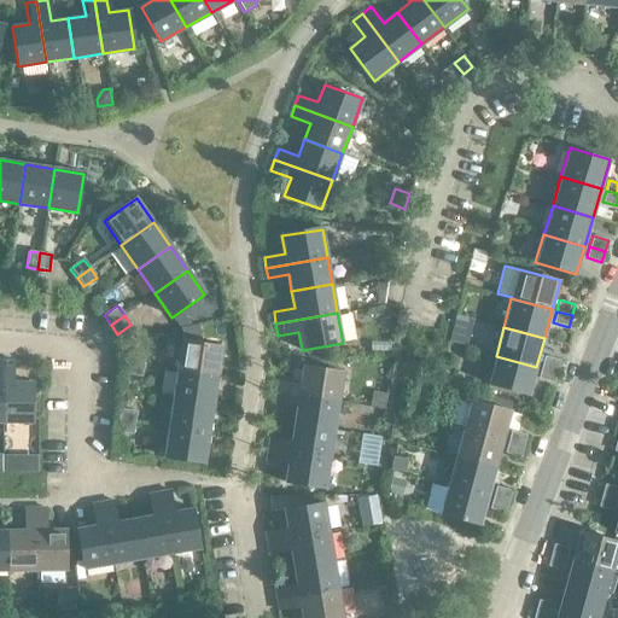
[(449,340),(461,344),(464,334),(452,332),(449,340)]
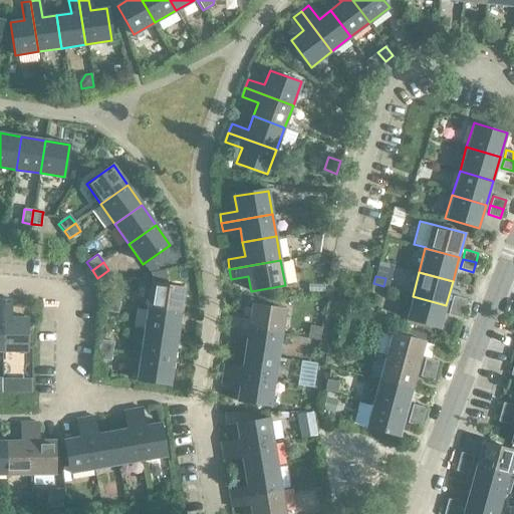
[(184,289),(151,284),(148,308),(180,313),(184,289)]
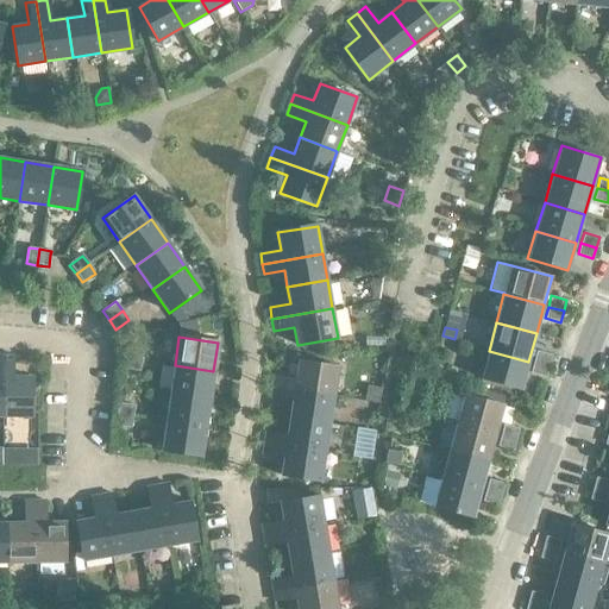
[(127,347),(126,358),(142,362),(143,350),(127,347)]
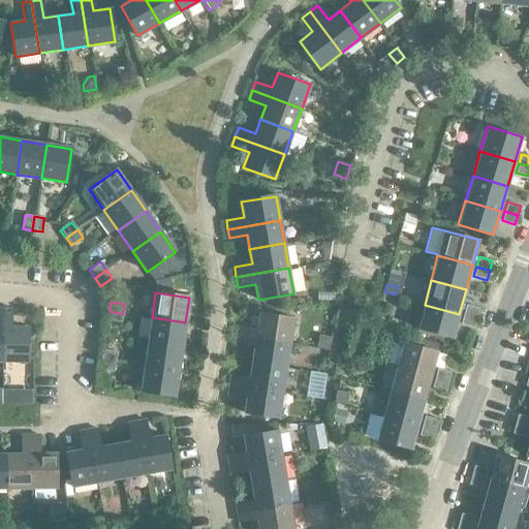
[(459,314),(425,305),(417,330),(453,339),(459,314)]
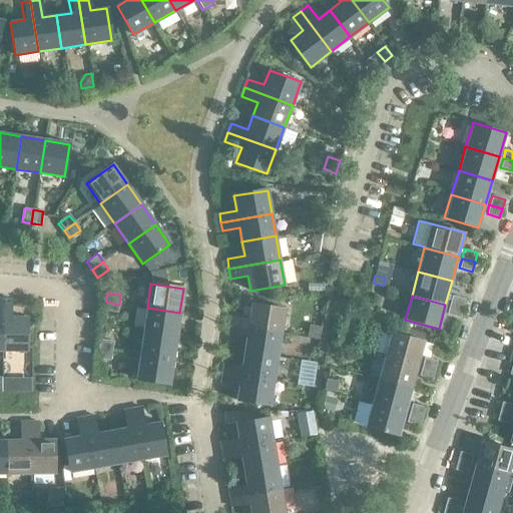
[(452,296),(449,305),(462,308),(465,299),(452,296)]
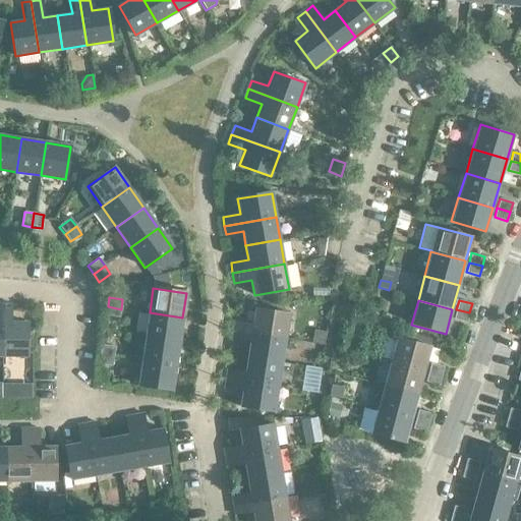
[(13,305),(3,305),(3,357),(27,357),(27,323),(13,323),(13,305)]
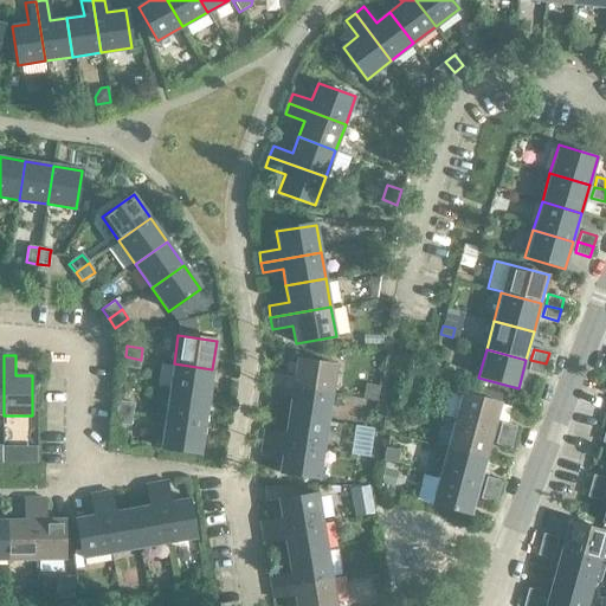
[(126,356),(123,368),(139,371),(141,360),(126,356)]
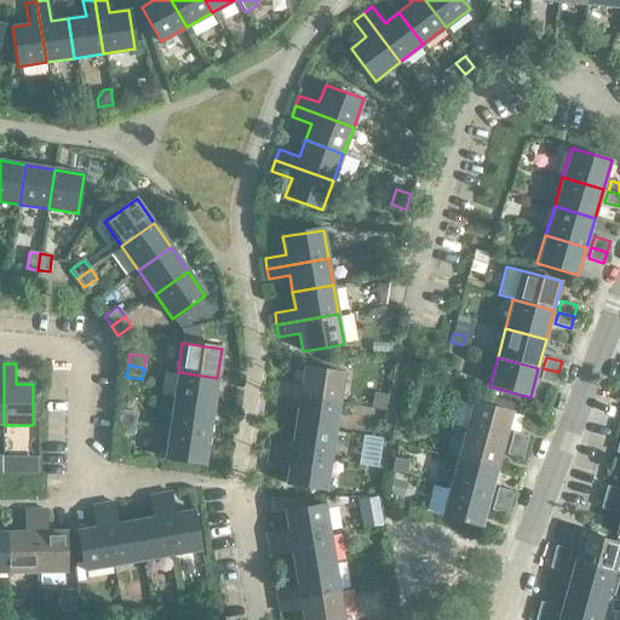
[(279,382),(277,392),(338,401),(343,372),(302,366),(299,385),(279,382)]
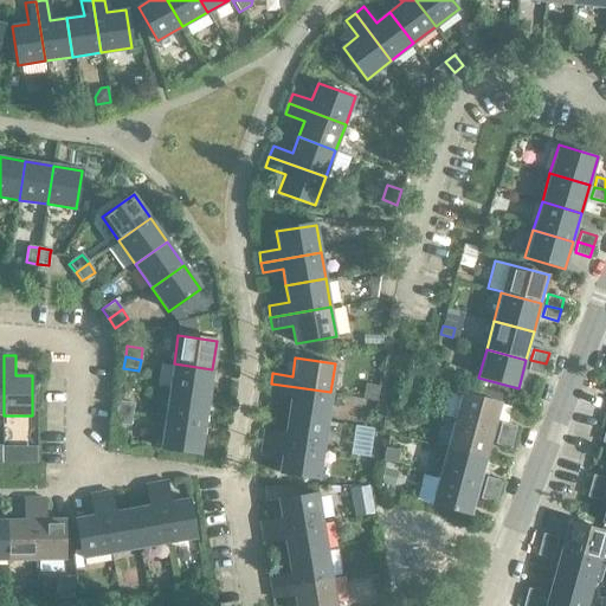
[(546,363),(530,360),(528,371),(543,375),(546,363)]
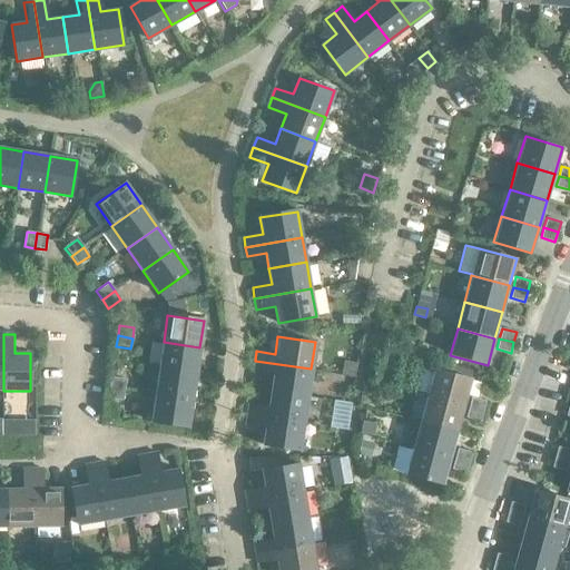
[(196,374),(199,347),(164,342),(159,369),(196,374)]
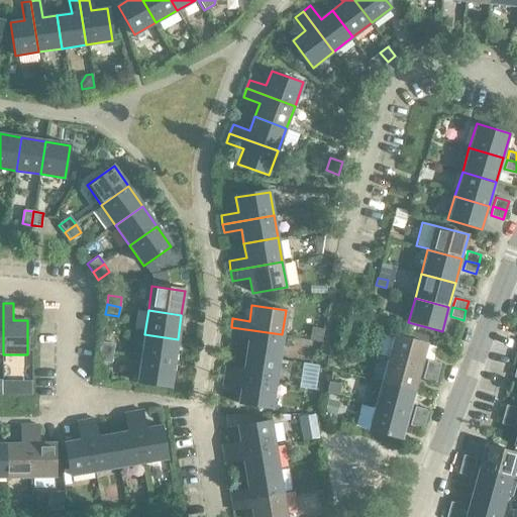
[(357,324),(362,322),(363,317),(360,313),(358,312),(356,311),(355,311),(351,314),(350,318),(352,323),(357,324)]
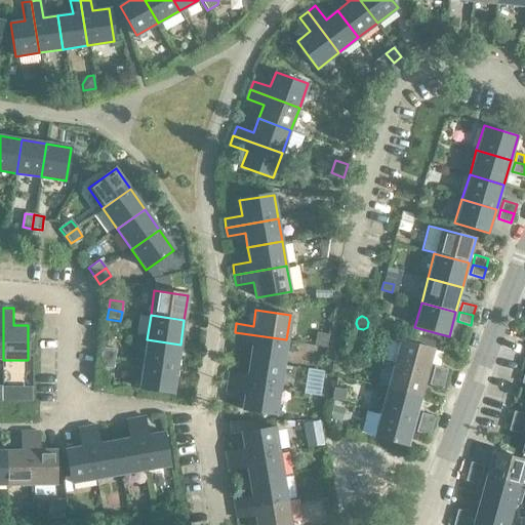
[(286,339),(235,332),(234,342),(251,345),(249,359),(283,364),(286,339)]
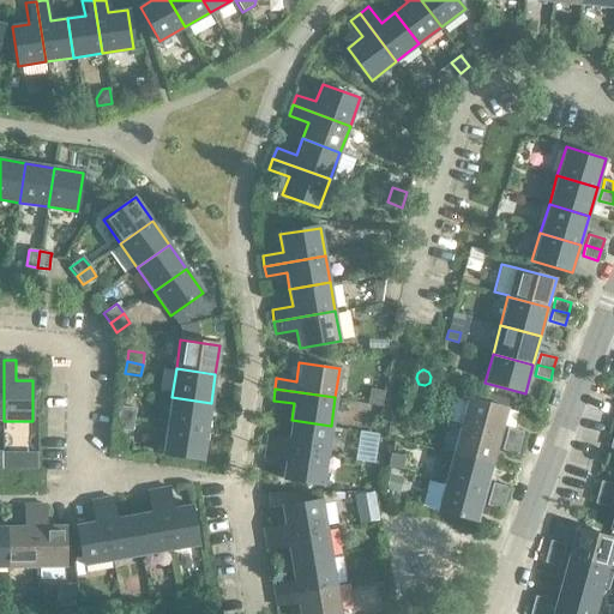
[(211,403),(172,397),(167,426),(206,432),(211,403)]
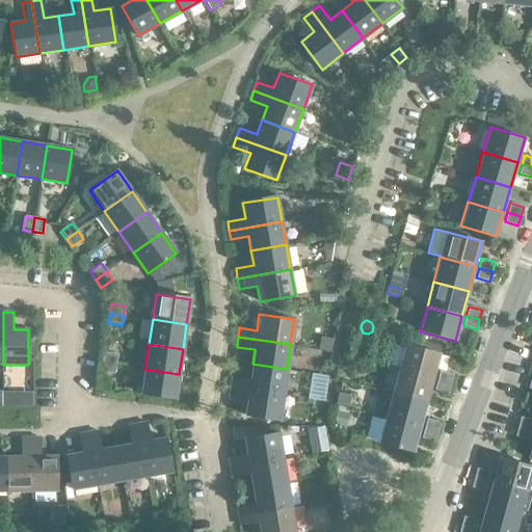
[(405,344),(398,369),(433,378),(441,353),(405,344)]
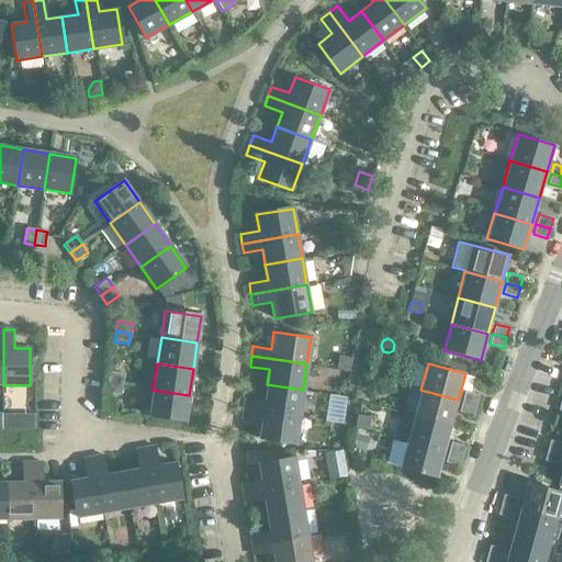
[(110,372),(108,383),(122,385),(124,374),(110,372)]
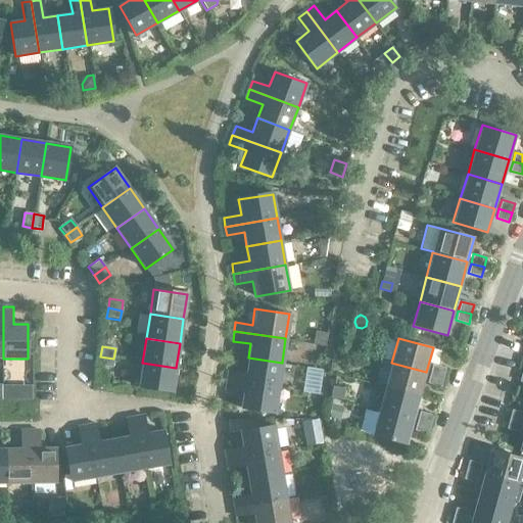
[(113,359),(100,357),(99,366),(112,368),(113,359)]
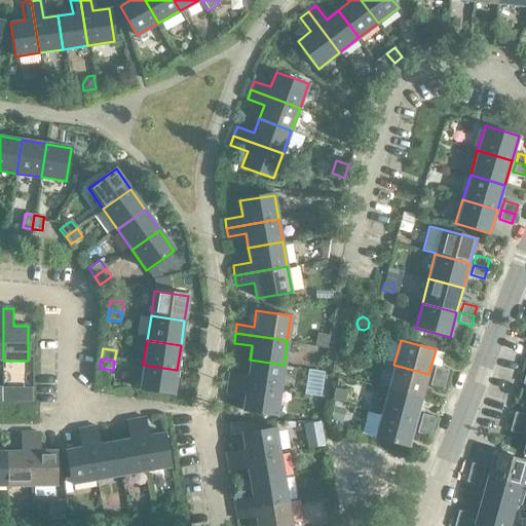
[(280,389),(284,365),(250,360),(248,375),(229,372),(228,382),(280,389)]
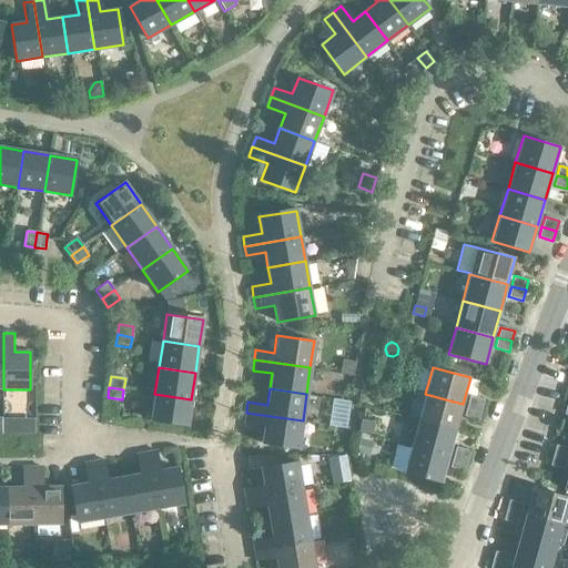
[(188,426),(191,399),(154,394),(151,421),(188,426)]
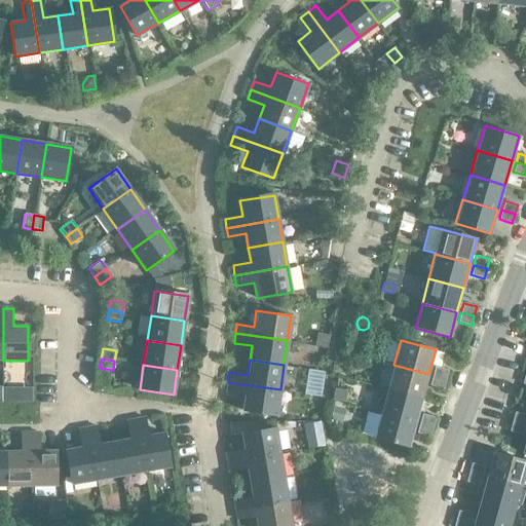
[(428,374),(393,365),(387,389),(421,398),(428,374)]
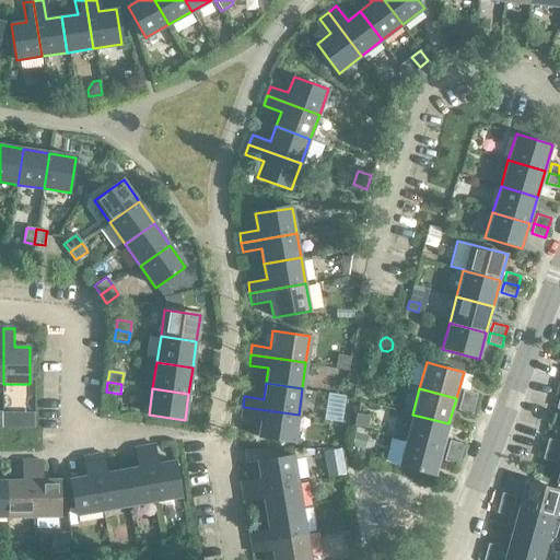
[(463,389),(461,400),(475,404),(477,394),(463,389)]
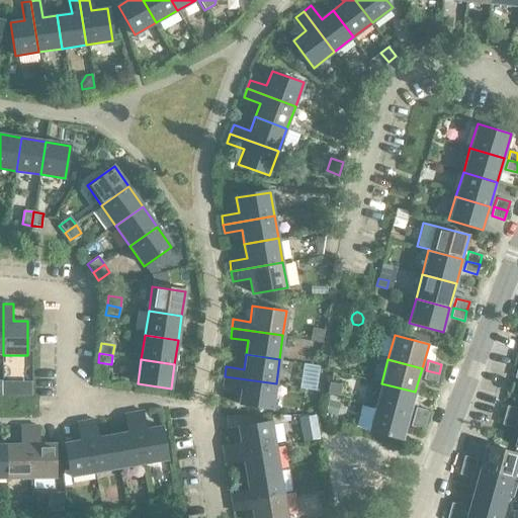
[(439,373),(426,370),(423,379),(436,383),(439,373)]
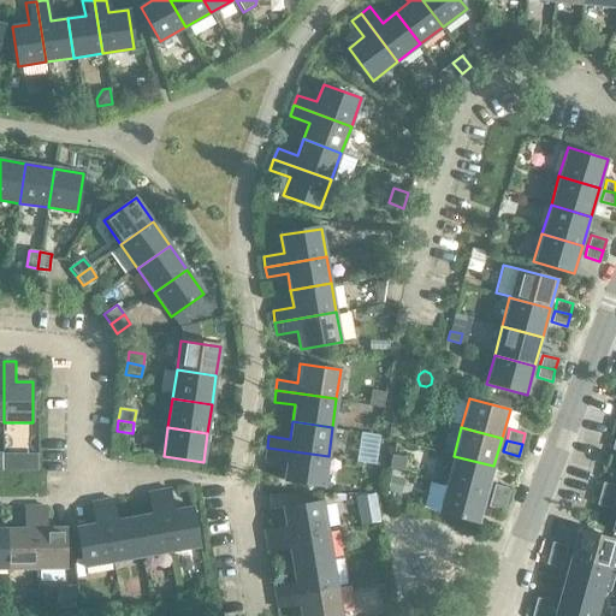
[(329,456),(267,448),(266,460),(286,462),(284,480),(324,486),(329,456)]
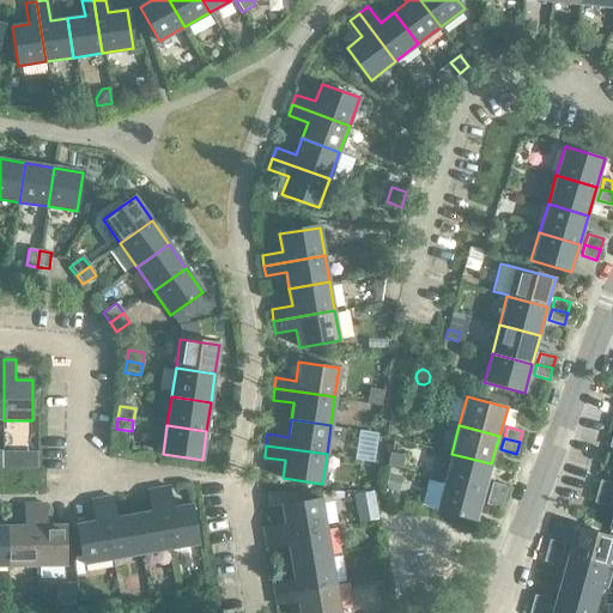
[(19,451),(1,451),(2,468),(19,468),(19,451)]
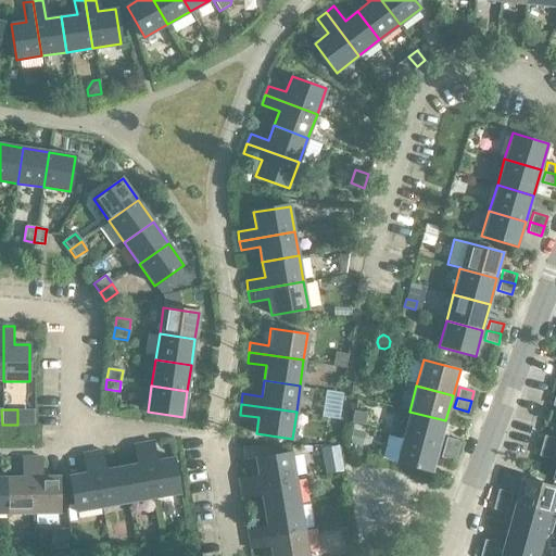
[(445,420),(409,412),(402,438),(439,446),(445,420)]
